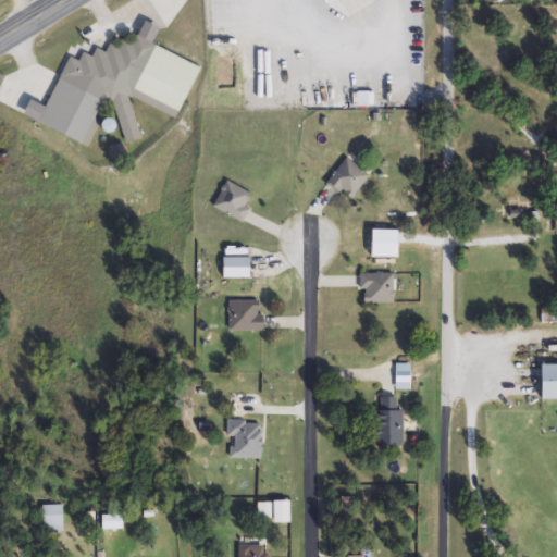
[(130,100),(140,137),(139,141),(125,145),(114,106),(97,110),(91,123),(94,133),(89,145),(23,119),(29,101),(44,107),(49,104),(67,58),(79,62),(83,53),(93,58),(96,49),(106,53),(110,45),(120,49),(124,39),(135,44),(144,22),(159,28),(152,47),(197,64),(198,69),(177,119),(130,100)]
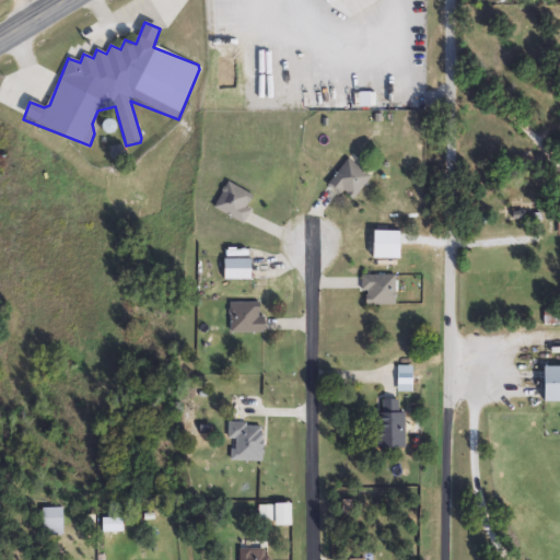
[(328,183),(349,160),(371,178),(351,201),(328,183)]
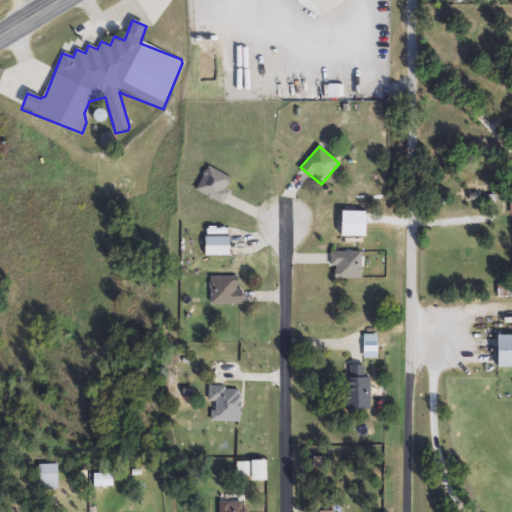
[(221,205),(195,190),(208,166),(234,181),(221,205)]
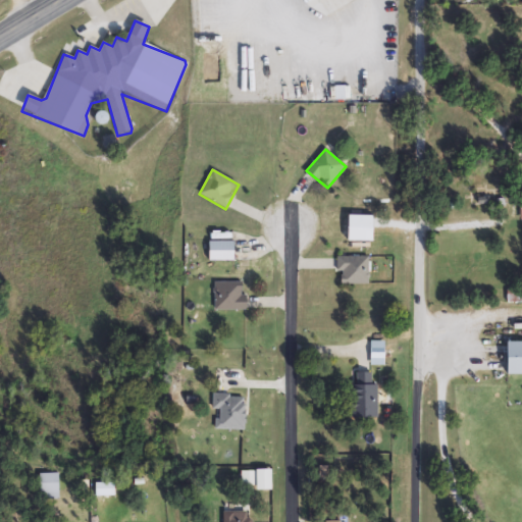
[(235,243),(235,263),(208,263),(208,243),(235,243)]
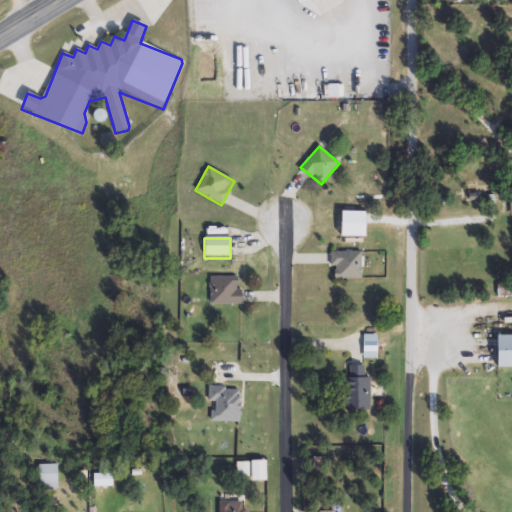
[(361,253),(361,279),(332,279),(332,253),(361,253)]
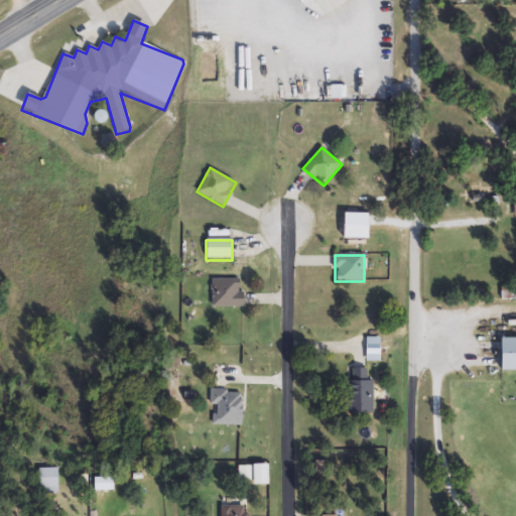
[(213,307),(213,279),(242,279),(242,307),(213,307)]
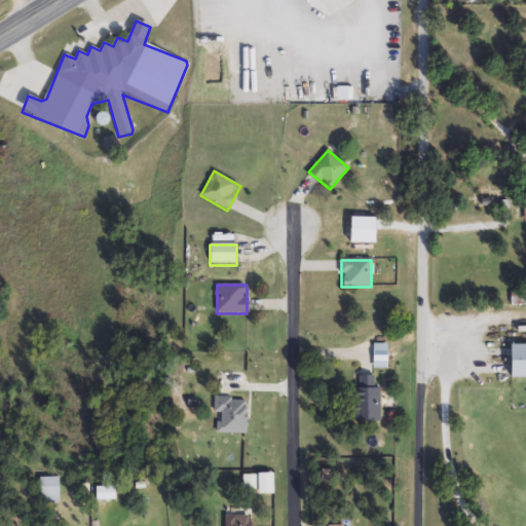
[(525,345),(525,377),(511,377),(511,345),(525,345)]
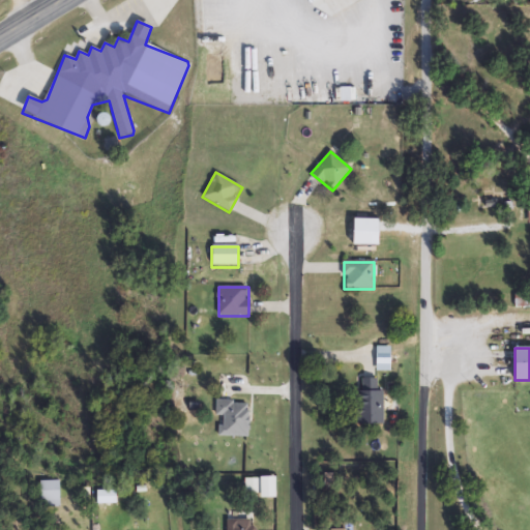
[(383,390),(383,424),(356,424),(356,378),(378,378),(378,390),(383,390)]
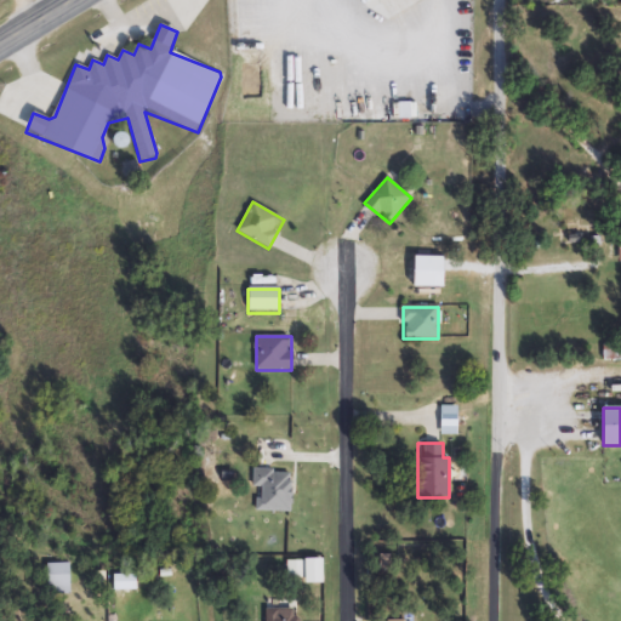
[(255,512),(255,471),(291,471),(291,512),(255,512)]
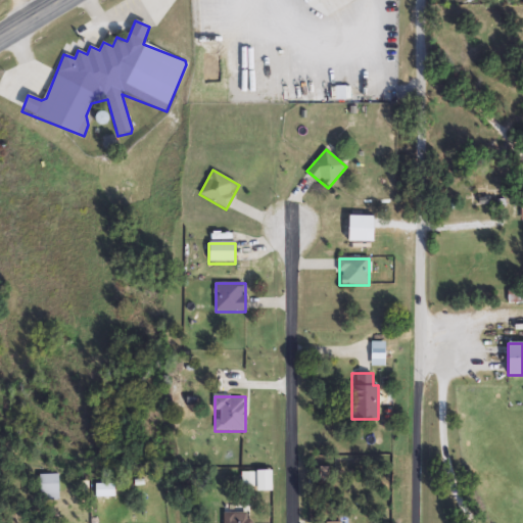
[(40,502),(40,475),(59,475),(59,502),(40,502)]
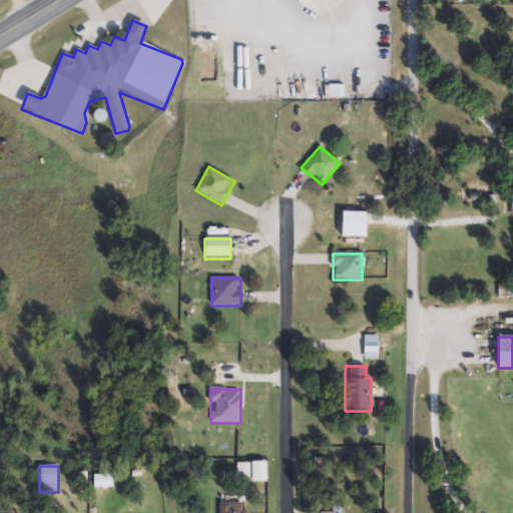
[(251,512),(219,512),(219,504),(241,504),(241,512),(251,512)]
